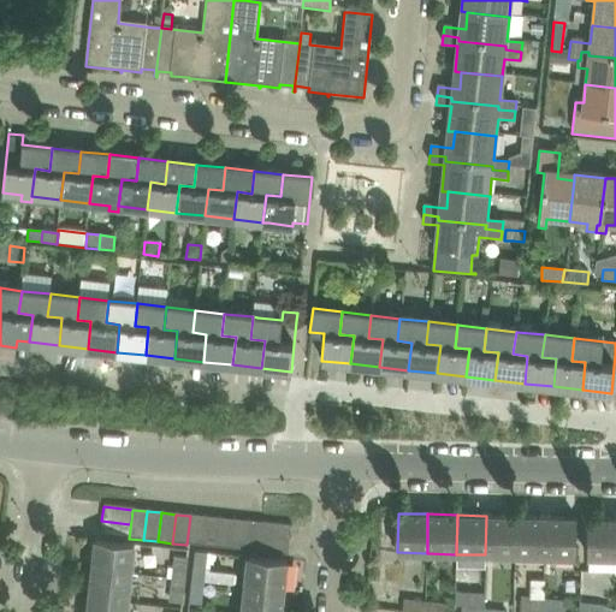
[(187,545),(201,546),(205,517),(190,516),(187,545)]
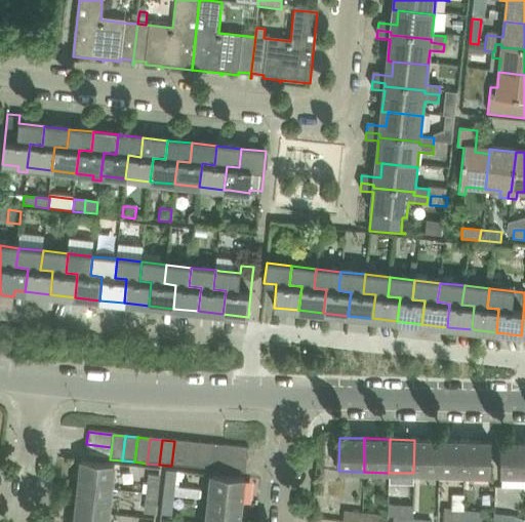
[(413,473),(439,474),(440,440),(414,440),(413,473)]
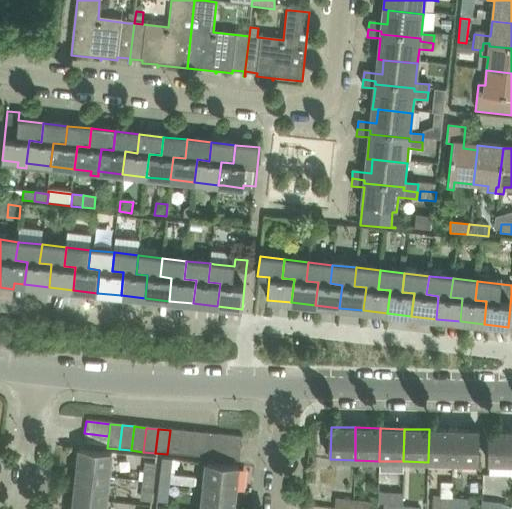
[(428,462),(452,462),(453,430),(429,429),(428,462)]
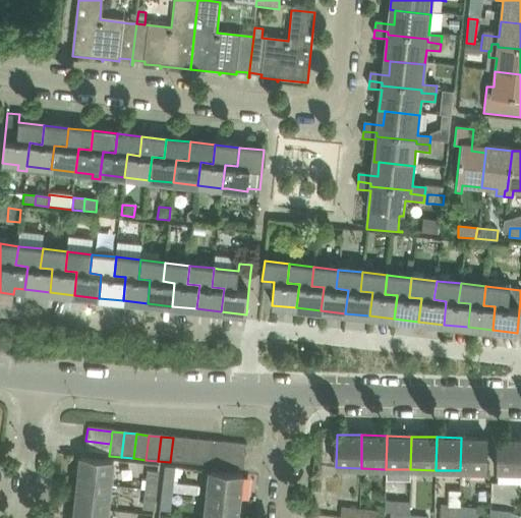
[(170,462),(182,464),(185,440),(173,438),(170,462)]
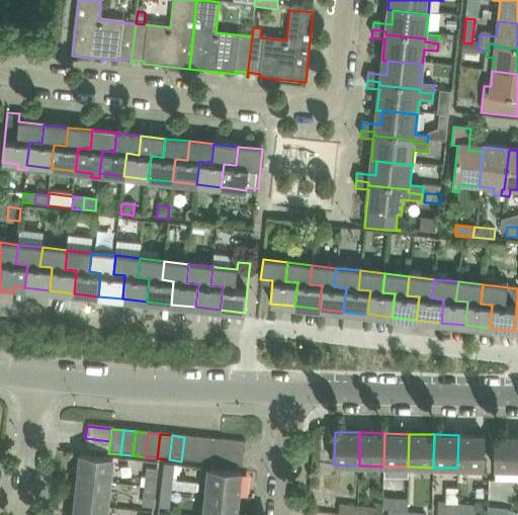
[(458,435),(457,467),(483,468),(484,435),(458,435)]
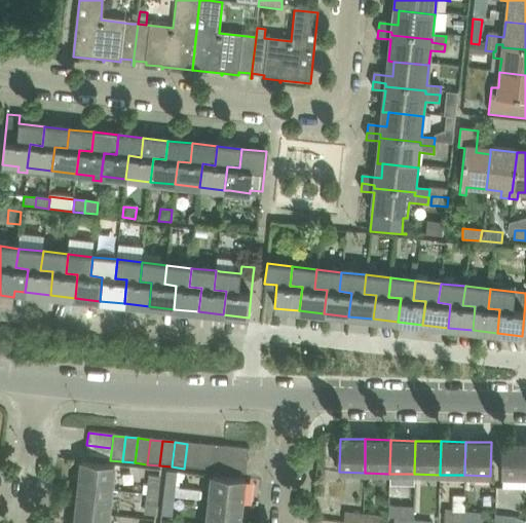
[(502,463),(502,477),(503,477),(502,490),(525,490),(525,443),(503,443),(502,463)]
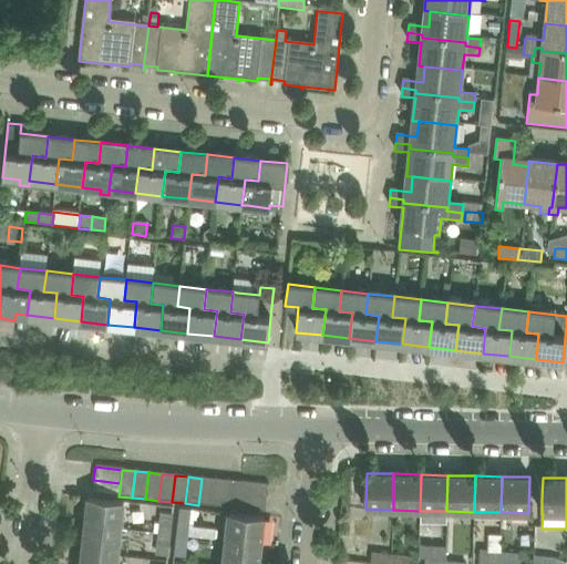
[(198,505),(212,506),(215,480),(202,479),(198,505)]
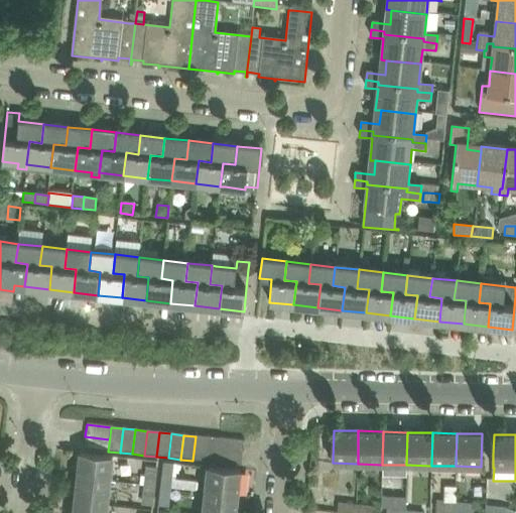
[(108,452),(109,439),(85,436),(84,449),(108,452)]
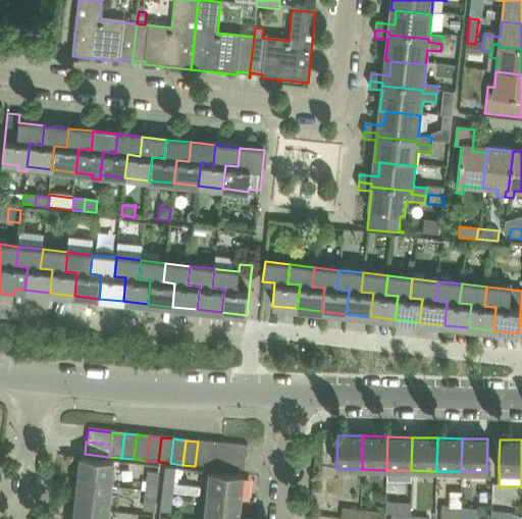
[(195,466),(207,467),(210,443),(198,442),(195,466)]
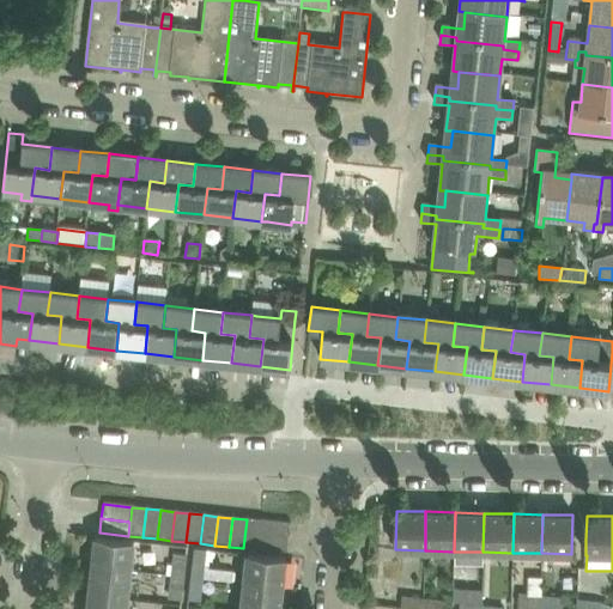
[(258,550),(259,536),(261,522),(247,519),(243,548),(258,550)]
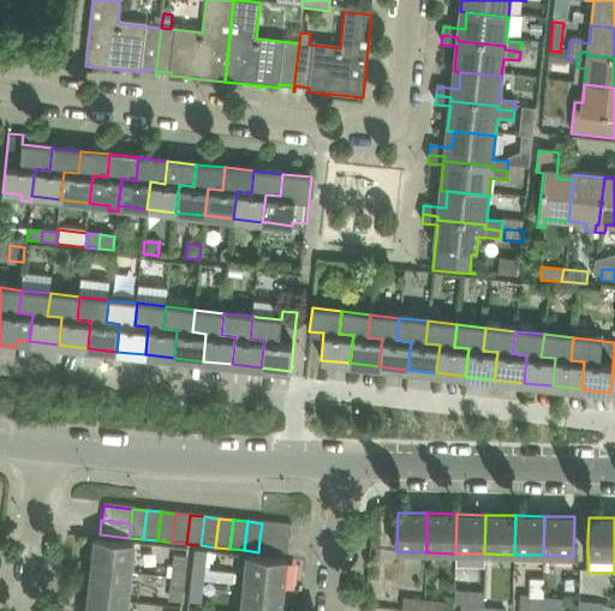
[(291,526),(262,523),(260,538),(288,540),(291,526)]
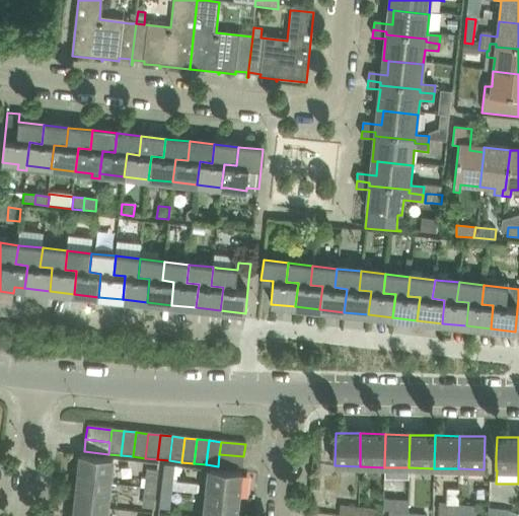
[(243,456),(219,454),(218,466),(242,468),(243,456)]
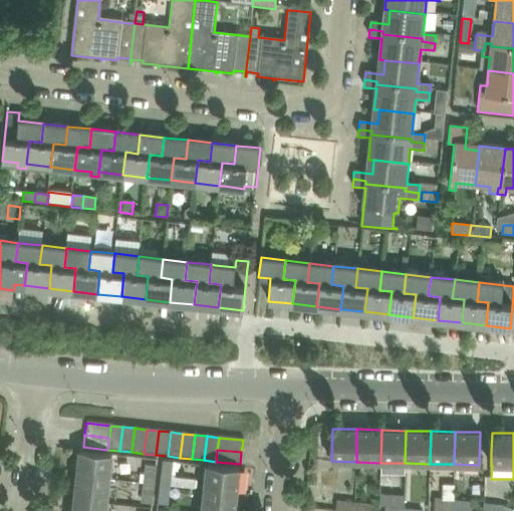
[(79,452),(76,477),(109,481),(112,456),(79,452)]
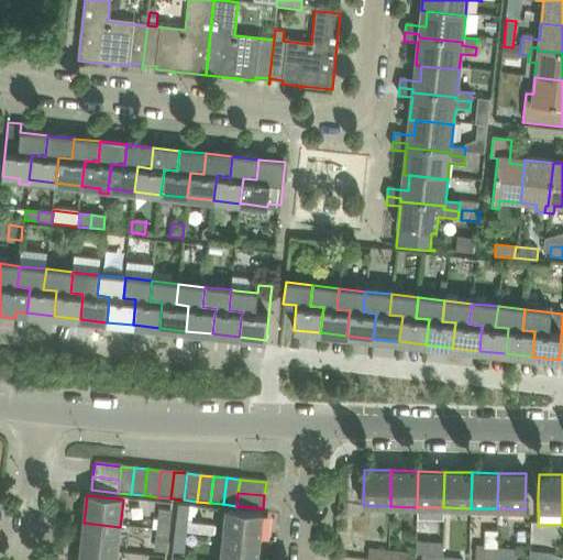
[(225,511),(223,538),(258,542),(262,515),(225,511)]
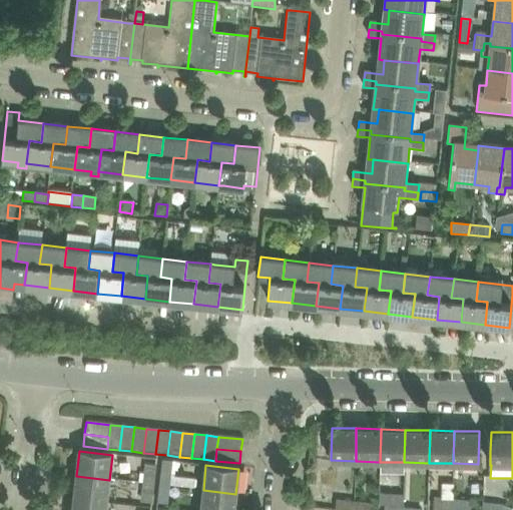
[(155,467),(145,466),(143,485),(153,486),(155,467)]
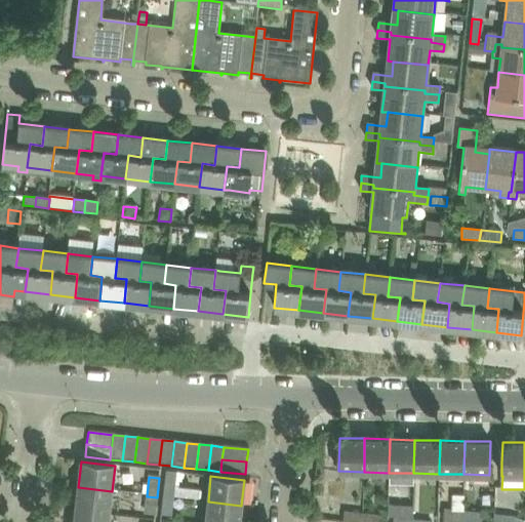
[(175,479),(165,478),(163,497),(173,498),(175,479)]
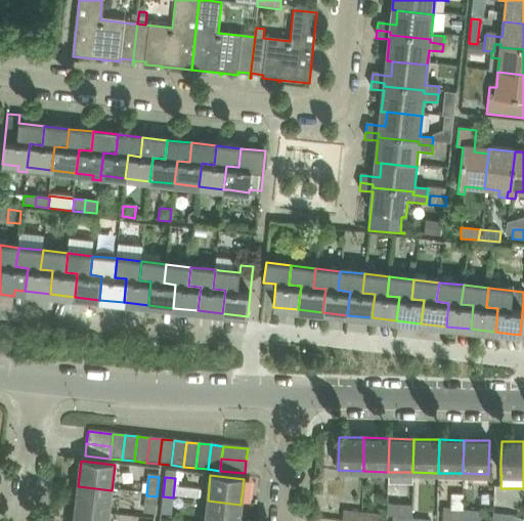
[(78,486),(76,512),(108,515),(112,490),(78,486)]
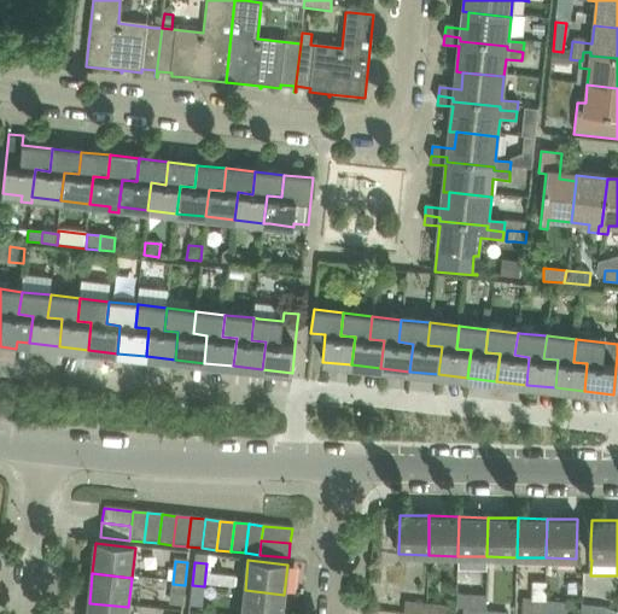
[(185,585),(173,584),(172,606),(182,607),(185,585)]
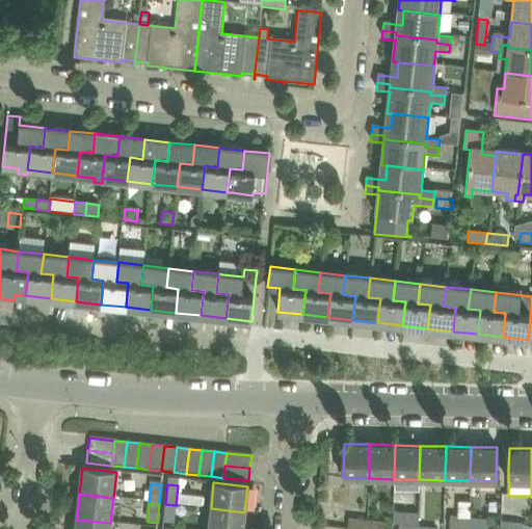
[(176,505),(165,504),(164,524),(174,525),(176,505)]
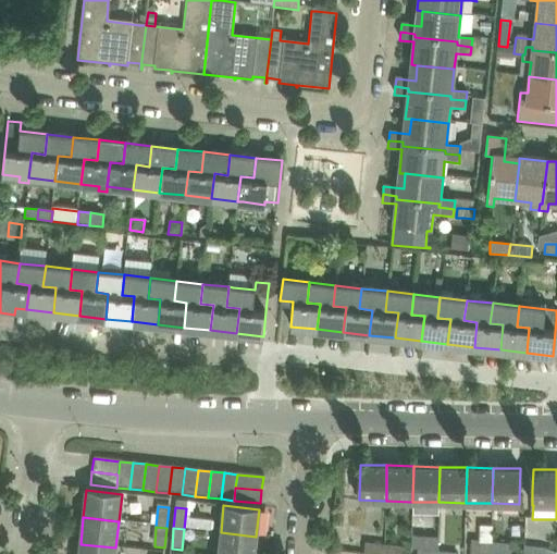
[(221,532),(218,553),(254,553),(256,537),(221,532)]
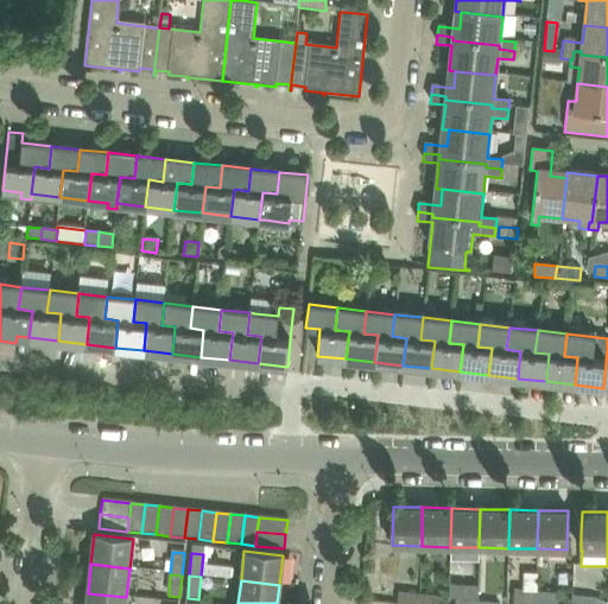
[(512,602),(519,603),(534,603),(536,593),(536,592),(513,590),(512,602)]
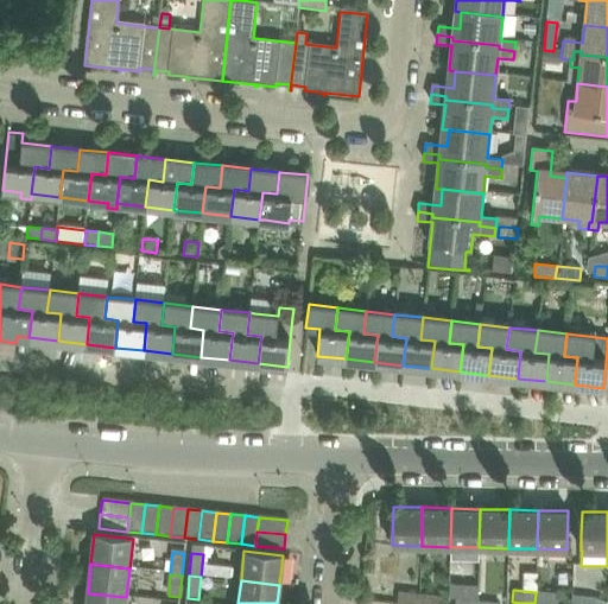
[(536,593),(534,603),(558,603),(559,596),(536,592),(536,593)]
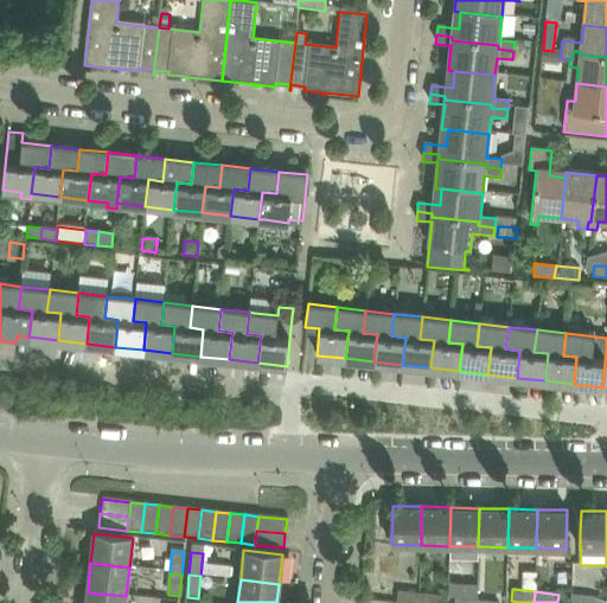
[(88,592),(87,602),(125,602),(126,596),(88,592)]
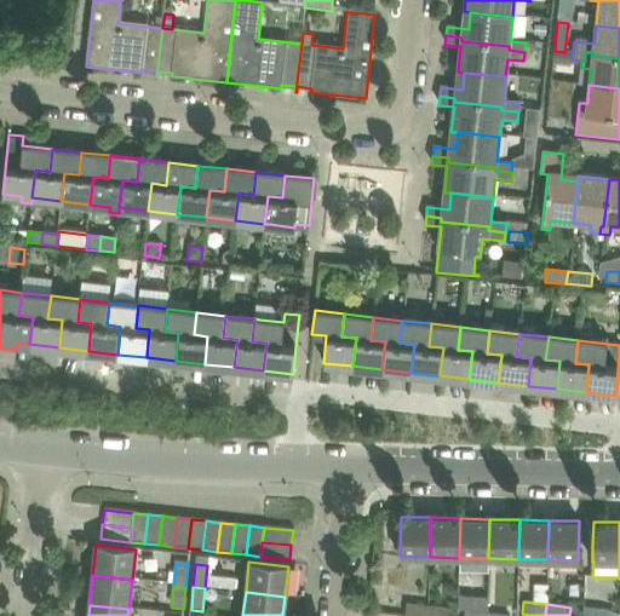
[(407,605),(406,615),(428,615),(429,608),(407,605)]
